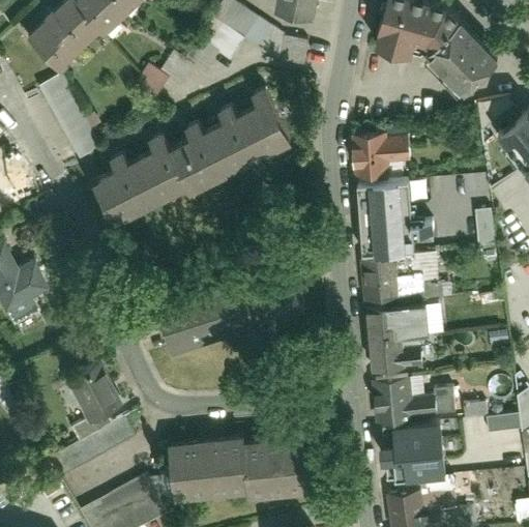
[(72,0),(61,0),(23,37),(57,72),(97,32),(105,40),(145,1),(144,0),(74,0),(72,0)]
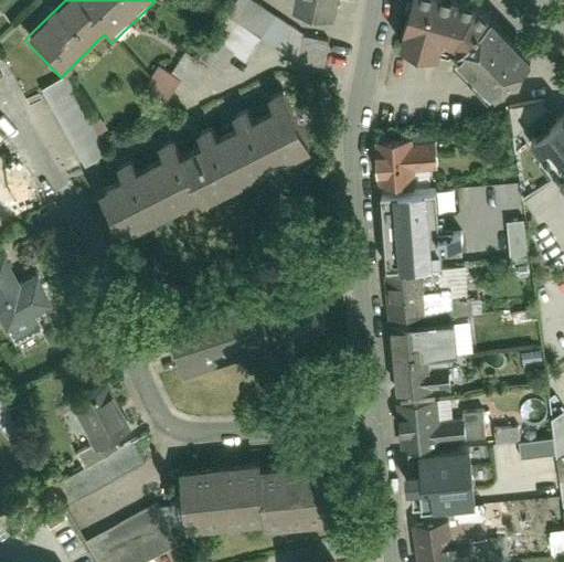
[(340,0),(291,0),(291,9),(339,13),(340,0)]
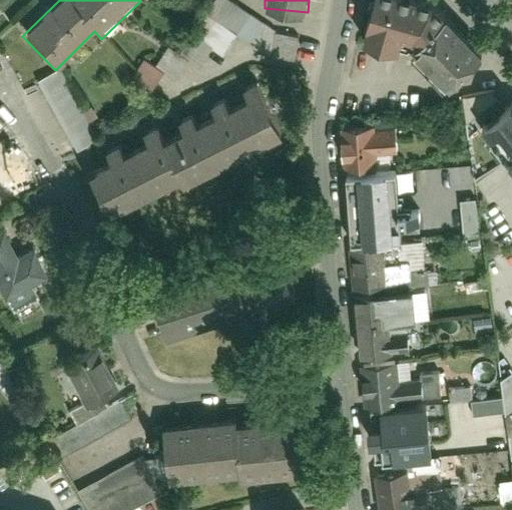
[(396,35),(407,38),(448,81),(479,51),(430,0),(428,0),(373,0),(360,43),(391,52),(396,35)]
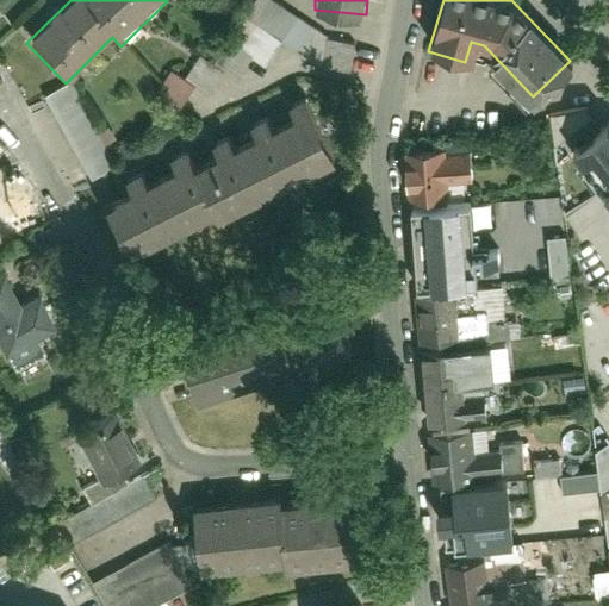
[(174,72),(156,100),(180,114),(194,92),(207,99),(222,76),(236,86),(252,61),(265,69),(283,41),(248,20),(232,45),(219,37),(205,60),(199,56),(185,79),(174,72)]
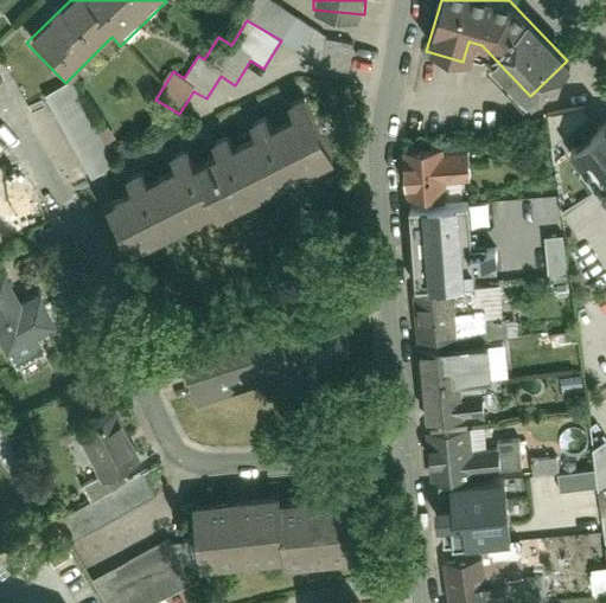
[(116,166),(75,96),(52,109),(93,179),(116,166)]
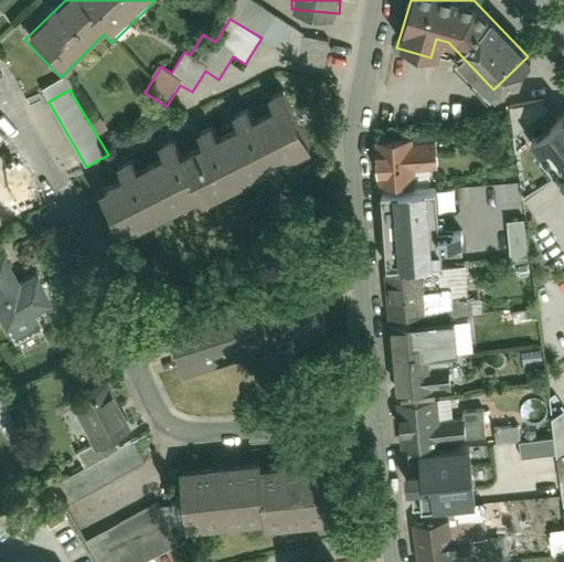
[(113,181),(87,193),(112,245),(188,209),(192,220),(305,166),(277,107),(264,114),(267,120),(249,128),(246,122),(229,130),(232,137),(212,147),(209,139),(193,147),(197,154),(174,165),(165,146),(149,154),(153,162),(132,172),(128,163),(109,173),(113,181)]
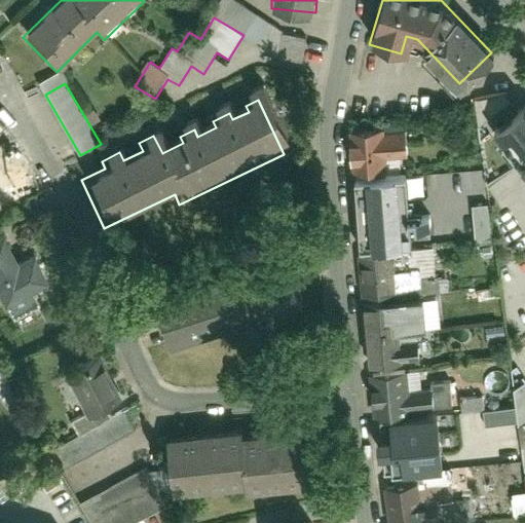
[(524,100),(494,123),(524,158),(524,100)]
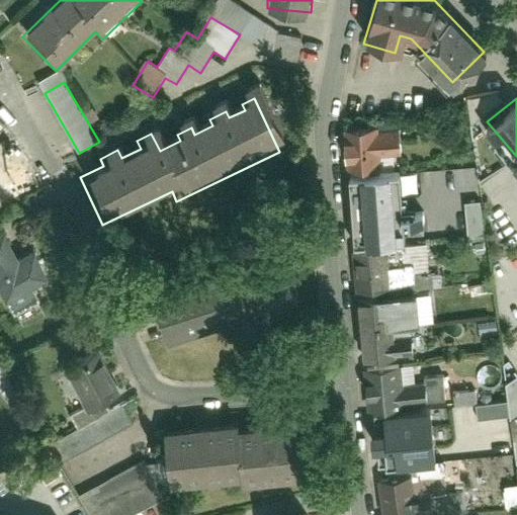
[(370,130),(341,132),(344,172),(371,170),(371,159),(399,157),(397,133),(371,135),(370,130)]
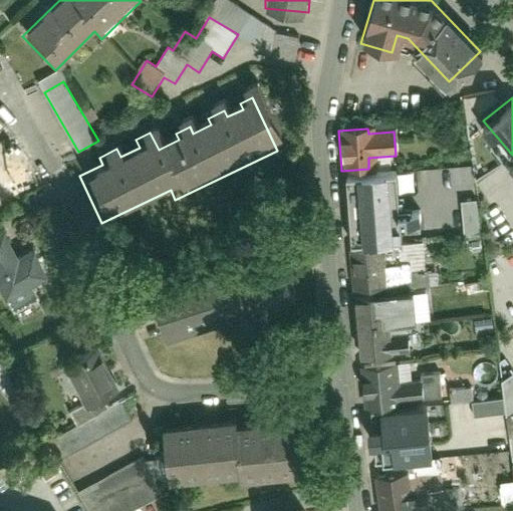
[(0,191),(15,177),(0,160),(0,191)]
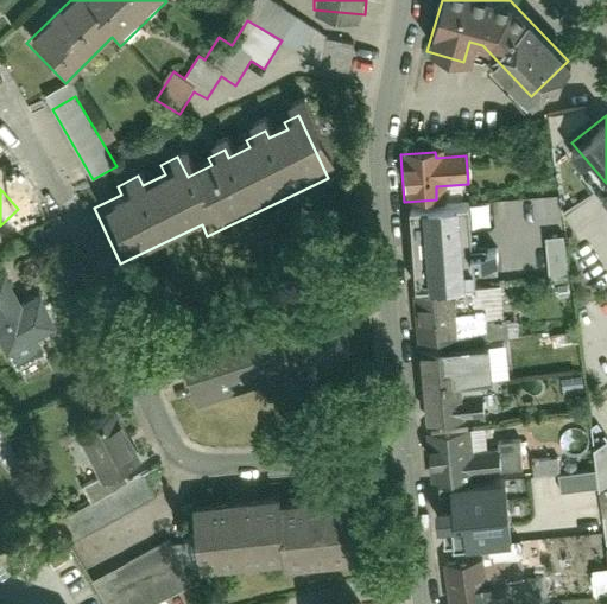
[(406,203),(412,290),(478,285),(475,268),(504,266),(501,240),(473,242),(469,198),(406,203)]
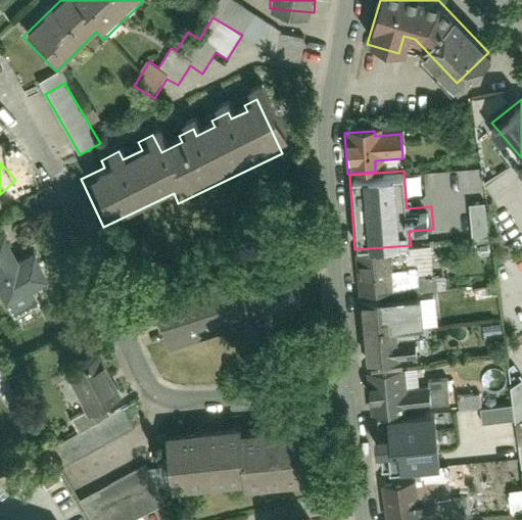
[(484,203),(468,204),(470,237),(486,236),(484,203)]
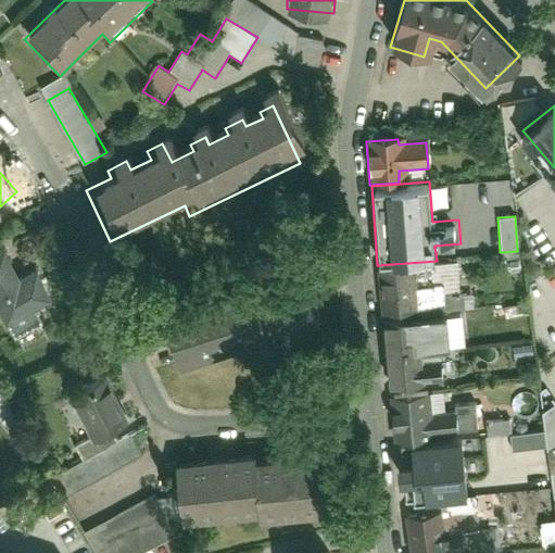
[(2,252),(0,253),(0,324),(50,300),(34,268),(14,277),(2,252)]
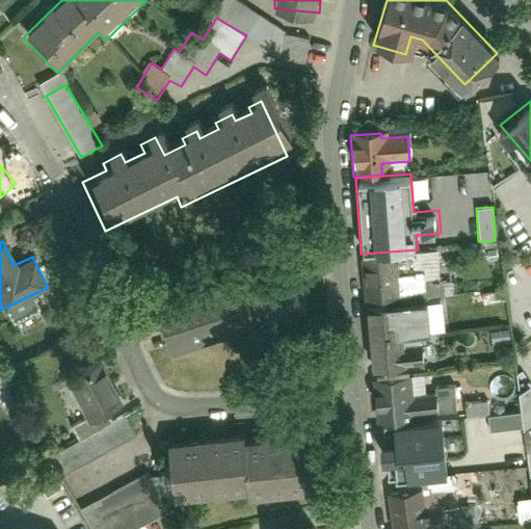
[(363,258),(367,301),(404,298),(402,273),(415,272),(413,253),(363,258)]
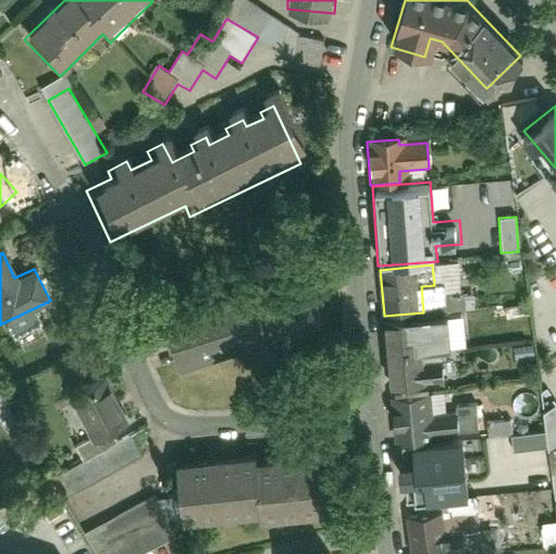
[(174,312),(189,365),(316,328),(300,275),(174,312)]
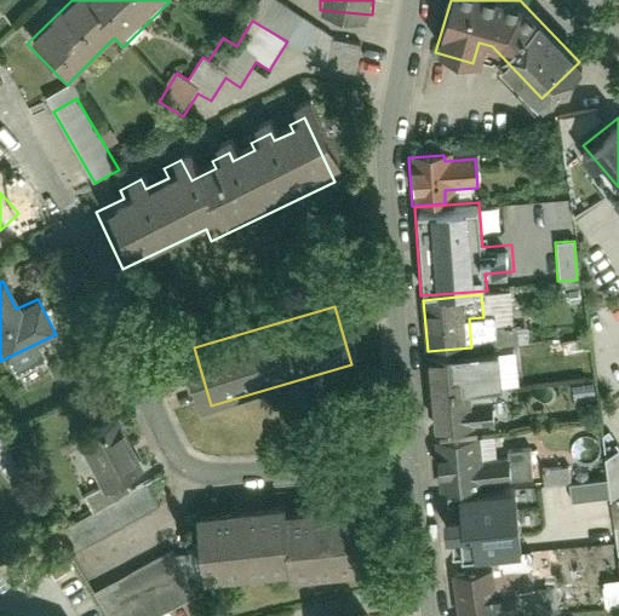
[(429,355),(434,430),(476,426),(473,375),(488,374),(487,351),(429,355)]
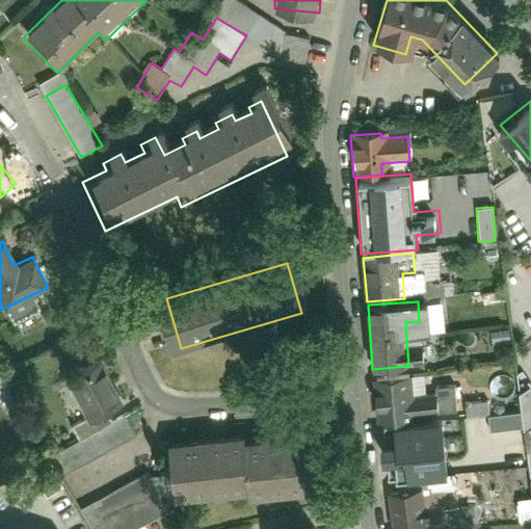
[(80,442),(128,418),(104,370),(69,387),(84,419),(71,425),(80,442)]
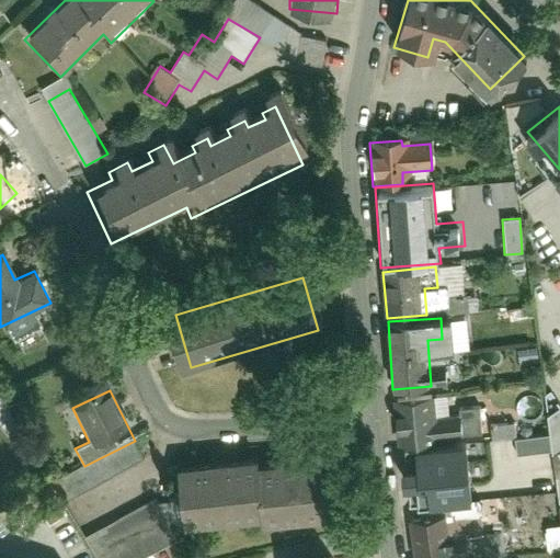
[(393,396),(398,447),(401,446),(432,443),(431,435),(461,432),(460,417),(435,419),(432,393),(393,396)]
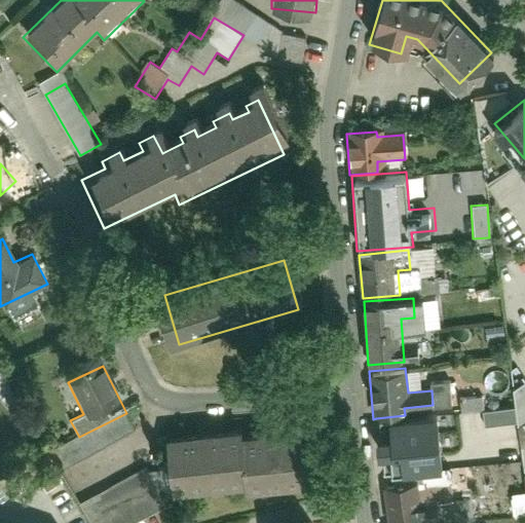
[(0,403),(15,421),(29,410),(0,376),(0,403)]
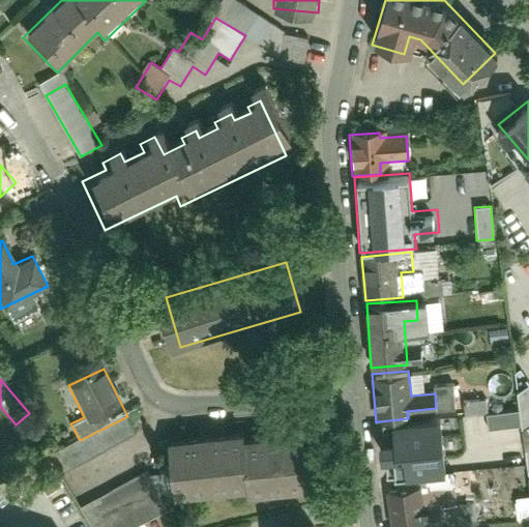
[(463,403),(463,416),(487,414),(486,401),(463,403)]
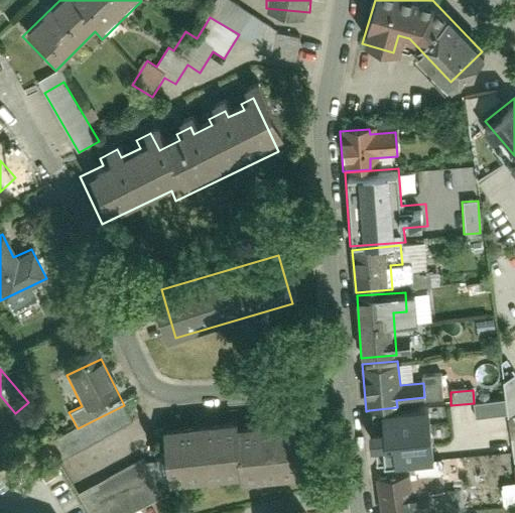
[(369,410),(376,467),(434,461),(427,404),(397,407),(369,410)]
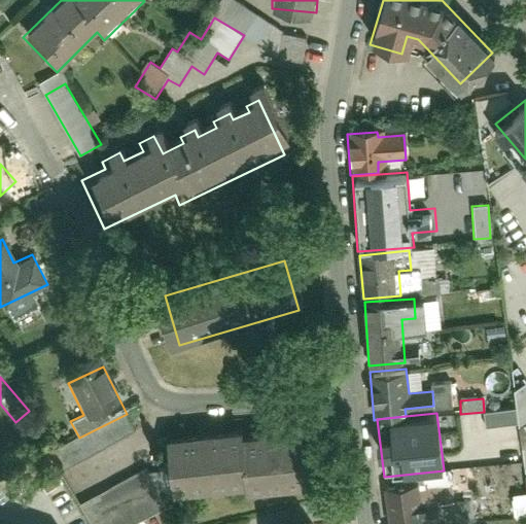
[(50,452),(60,470),(136,433),(127,414),(79,438),(50,452)]
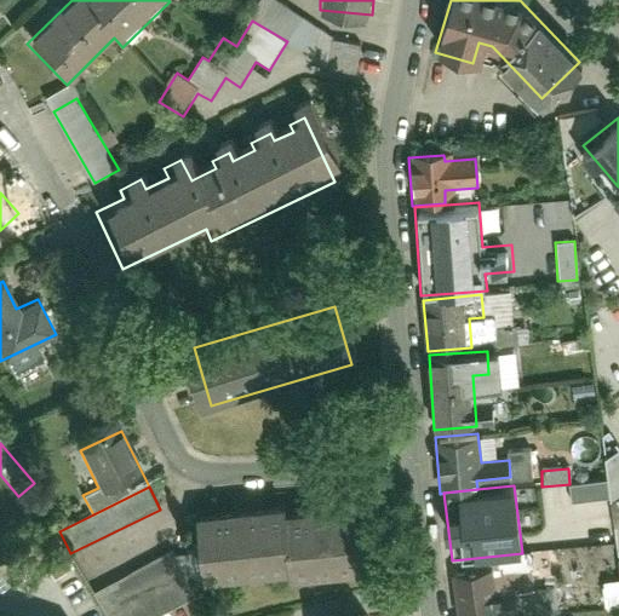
[(280,506),(202,511),(206,579),(282,574),(282,582),(378,576),(374,507),(280,513),(280,506)]
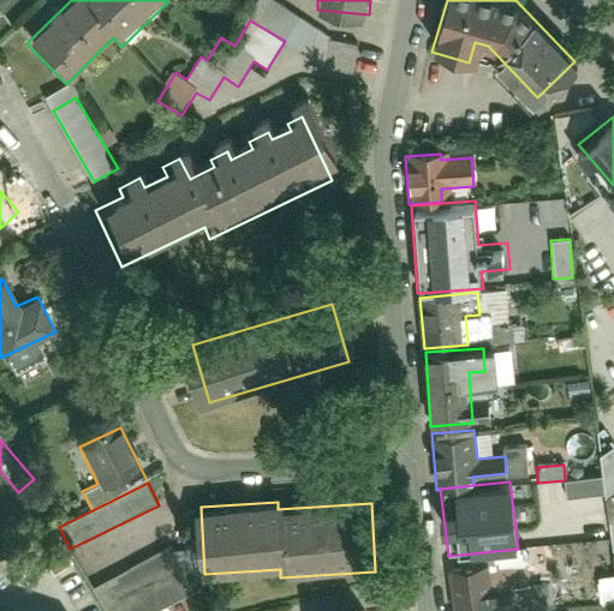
[(161,610),(195,594),(171,547),(94,587),(106,610),(161,610)]
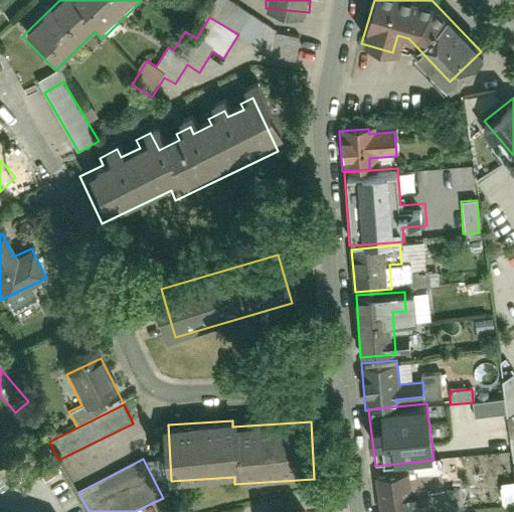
[(376,474),(381,511),(414,511),(409,471),(376,474)]
